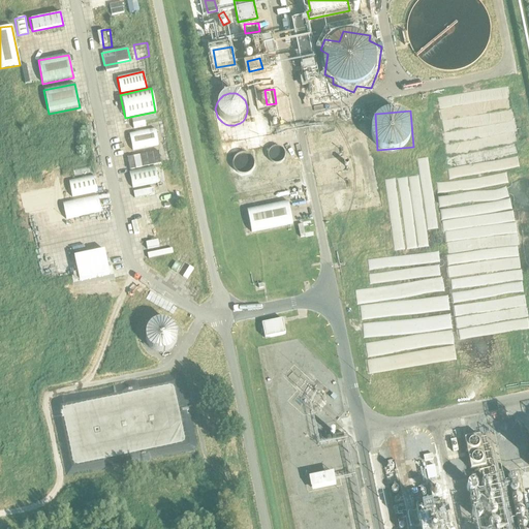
[(135,126),(148,126),(147,116),(134,117),(135,126)]
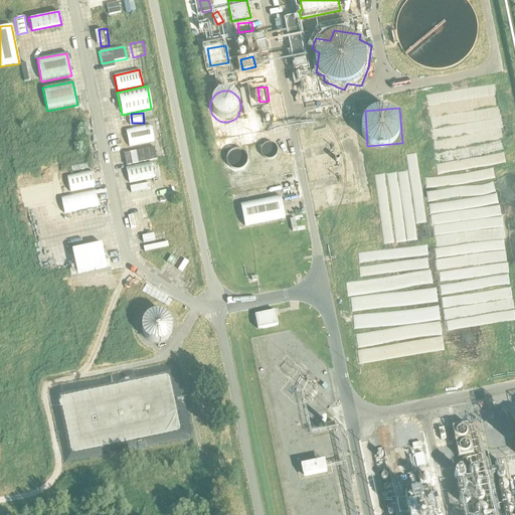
[(120,117),(108,120),(111,132),(122,130),(120,117)]
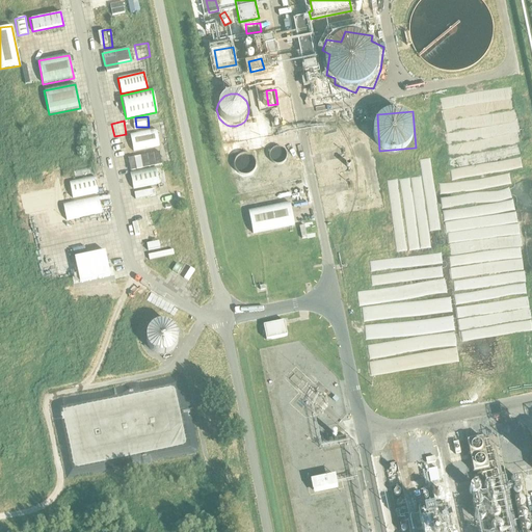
[(133,151),(159,145),(155,129),(129,134),(133,151)]
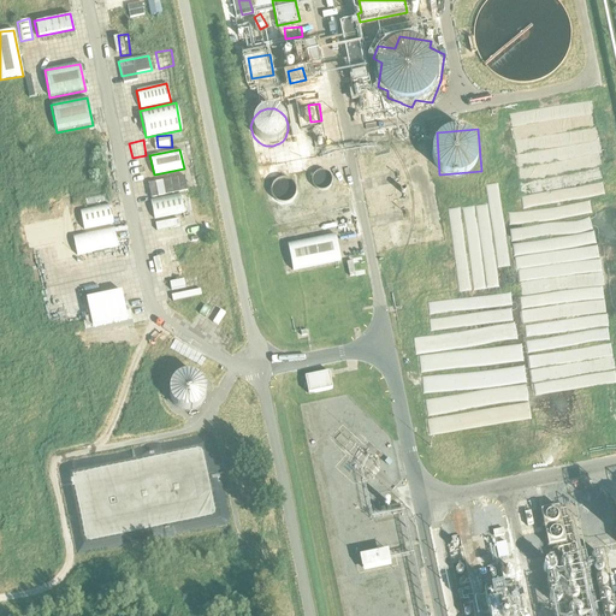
[(332,182),(332,179),(332,176),(330,173),(326,171),(323,170),(320,171),(317,173),(314,176),(314,179),(315,183),(318,187),(321,188),(324,188),(327,188),(330,185),(332,182)]
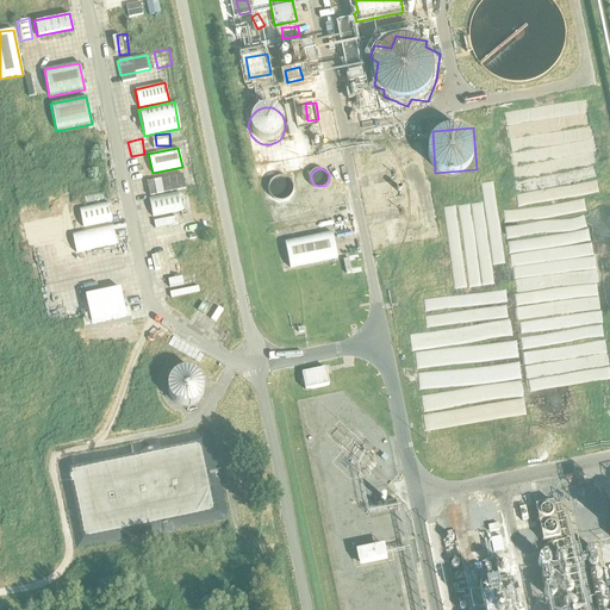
[(165,176),(157,178),(160,193),(167,192),(165,176)]
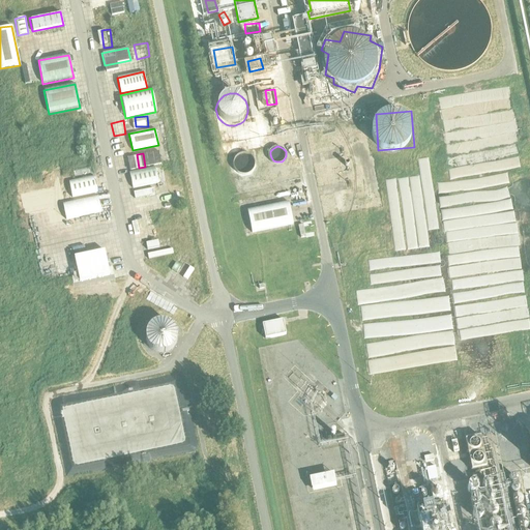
[(253,168),(253,165),(253,162),(251,158),(247,156),(244,156),(241,157),(238,158),(236,162),(236,165),(236,168),(237,170),(238,172),(241,173),(244,174),(247,173),(251,172),(252,170),(253,168)]
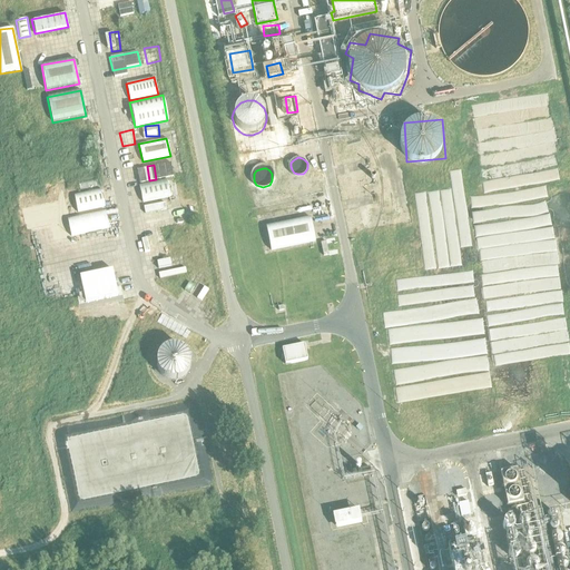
[(143,203),(170,197),(166,179),(138,185),(143,203)]
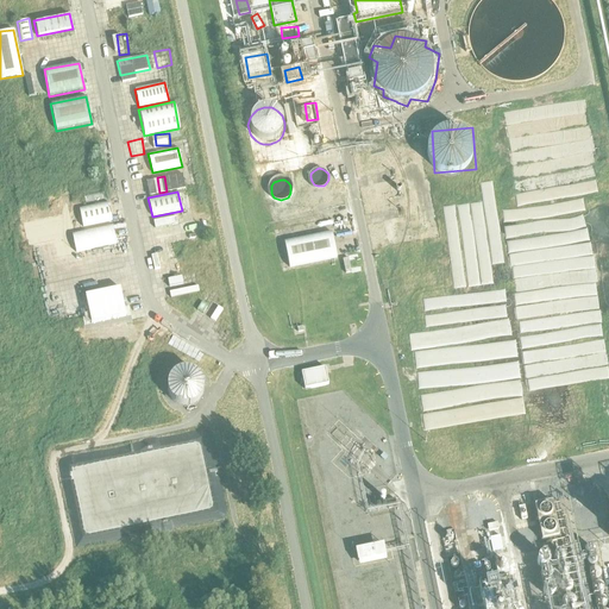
[(108,203),(79,209),(83,232),(113,225),(108,203)]
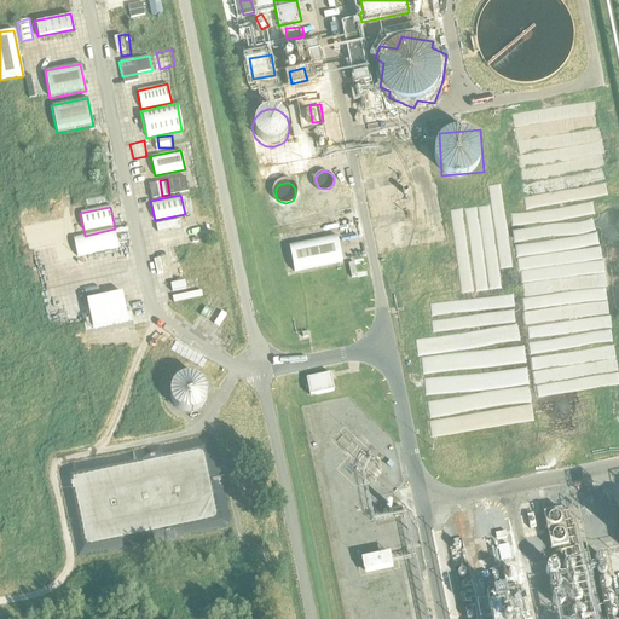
[(160,220),(160,229),(184,227),(184,219),(160,220)]
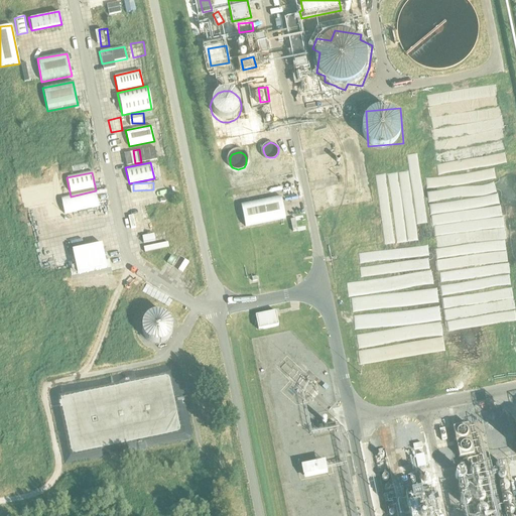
[(65,214),(99,207),(96,191),(71,197),(60,199),(65,214)]
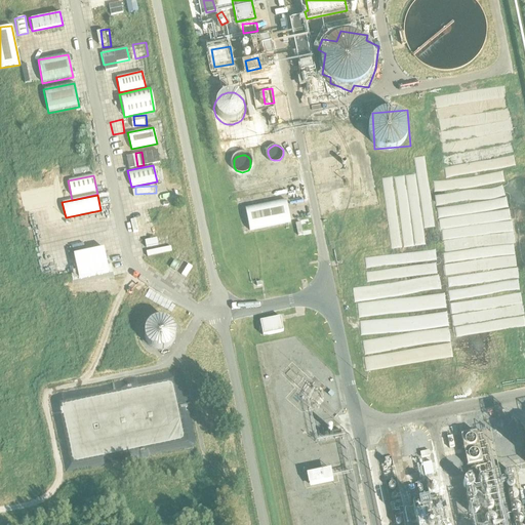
[(136,202),(139,210),(151,206),(148,197),(136,202)]
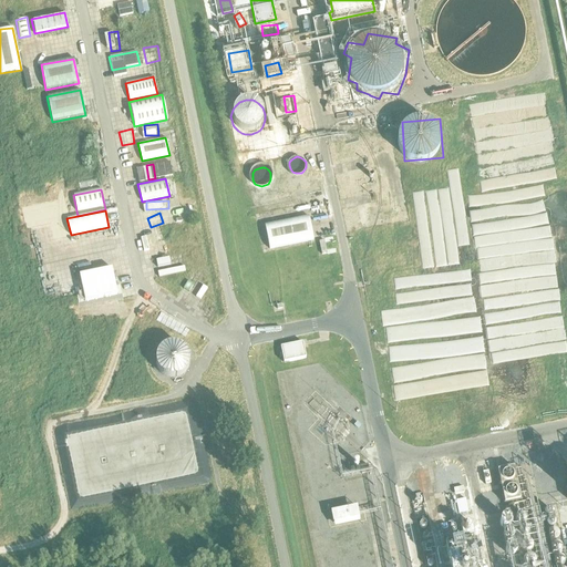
[(271,246),(316,240),(312,216),(268,222),(271,246)]
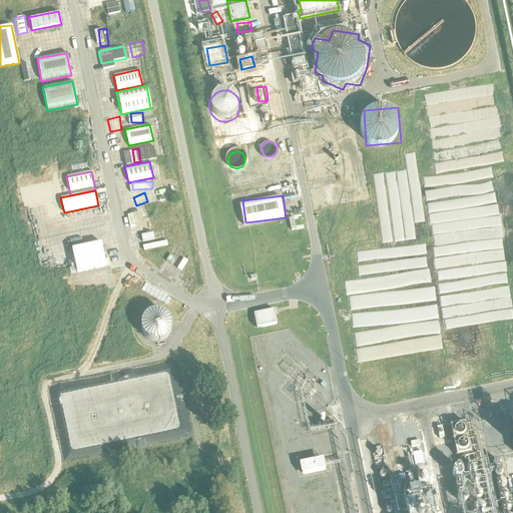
[(138,218),(152,217),(151,204),(136,205),(138,218)]
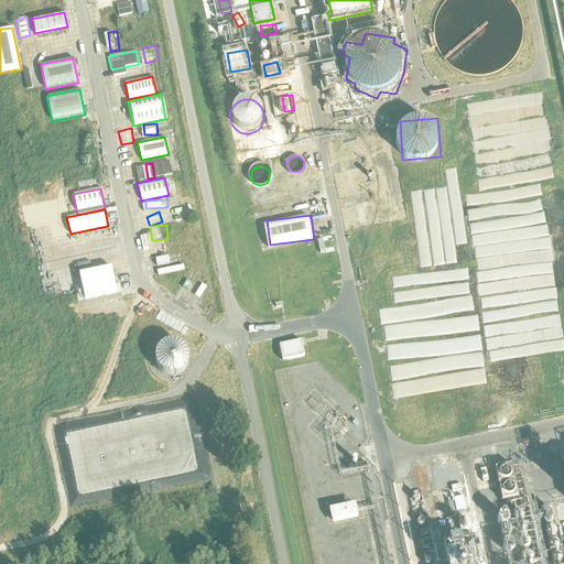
[(160,263),(173,262),(172,253),(159,256),(160,263)]
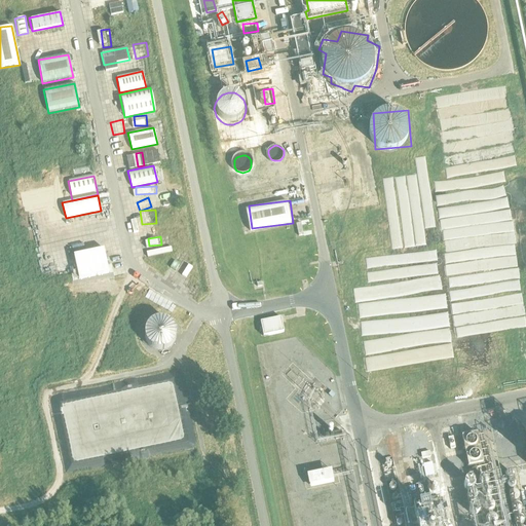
[(173,245),(149,250),(150,257),(175,251),(173,245)]
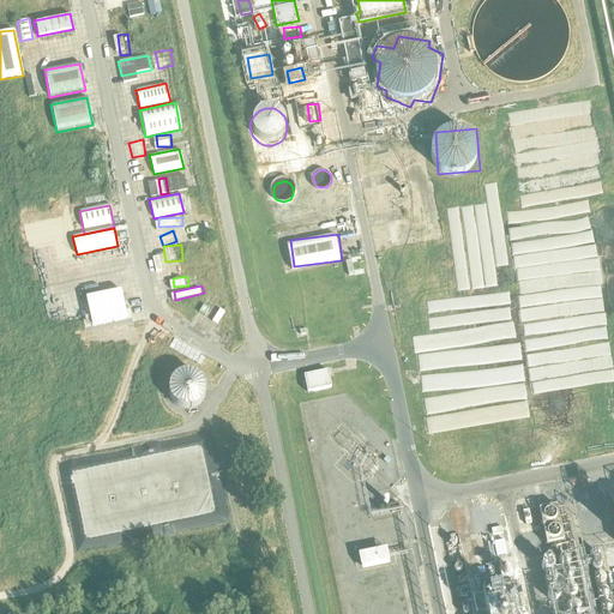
[(64,302),(68,321),(125,311),(120,290),(64,302)]
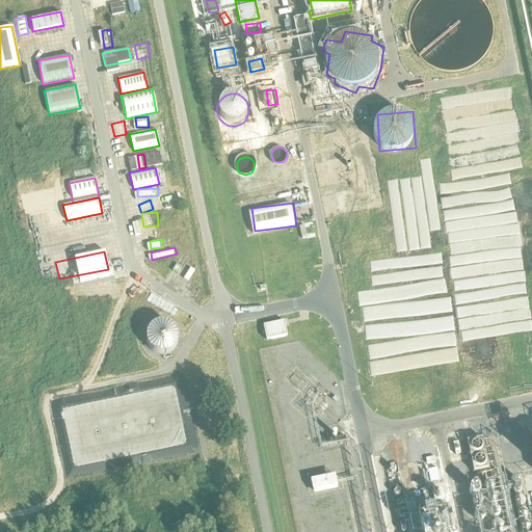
[(191,280),(197,269),(192,265),(185,276),(191,280)]
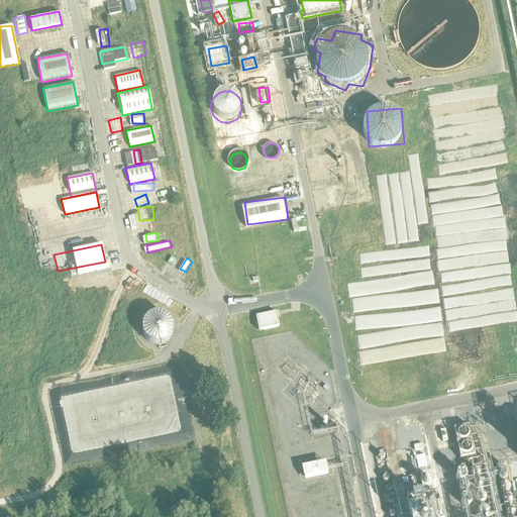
[(257,313),(261,329),(283,325),(280,310),(257,313)]
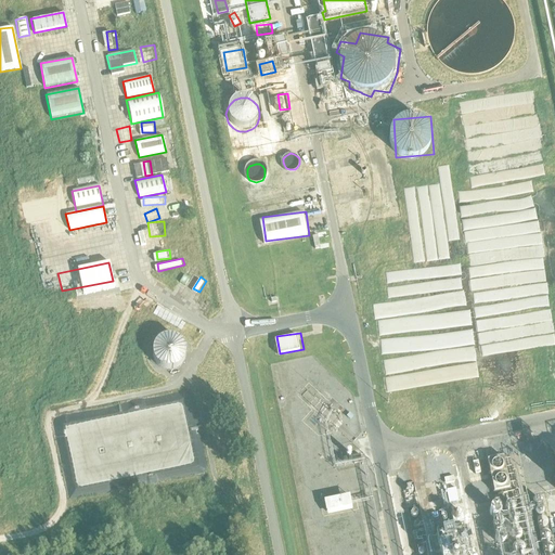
[(185,358),(186,356),(185,353),(184,350),(183,347),(181,346),(179,344),(177,343),(175,343),(171,343),(169,343),(167,344),(165,345),(163,346),(160,348),(159,351),(158,353),(158,356),(159,359),(159,361),(162,364),(163,366),(165,368),(168,369),(171,370),(173,370),(178,369),(180,368),(182,365),(183,363),(185,361),(185,358)]
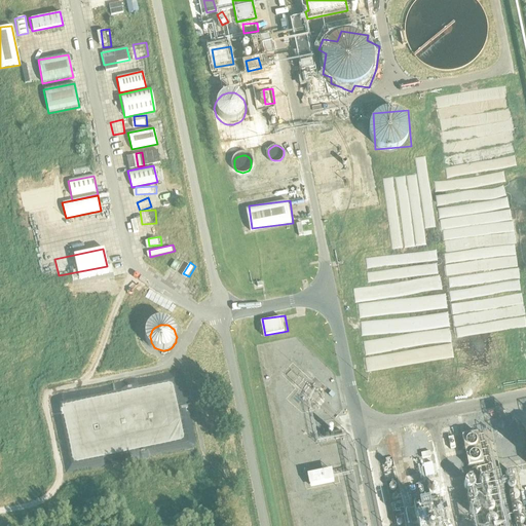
[(98,330),(95,333),(102,340),(105,336),(98,330)]
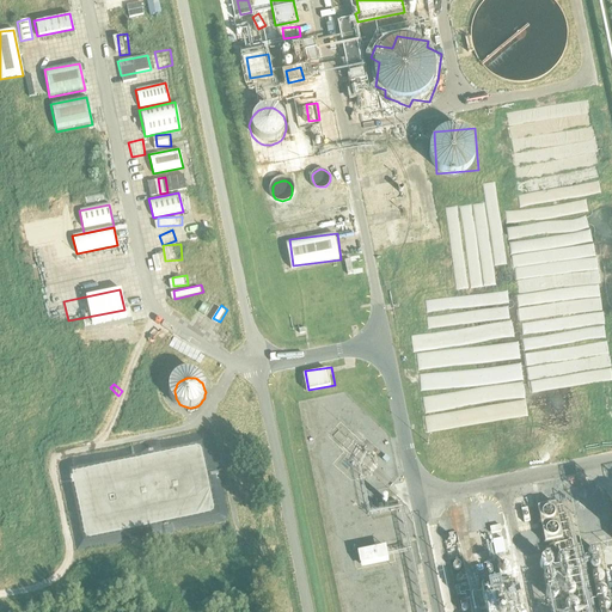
[(385,548),(356,554),(359,564),(387,560),(385,548)]
